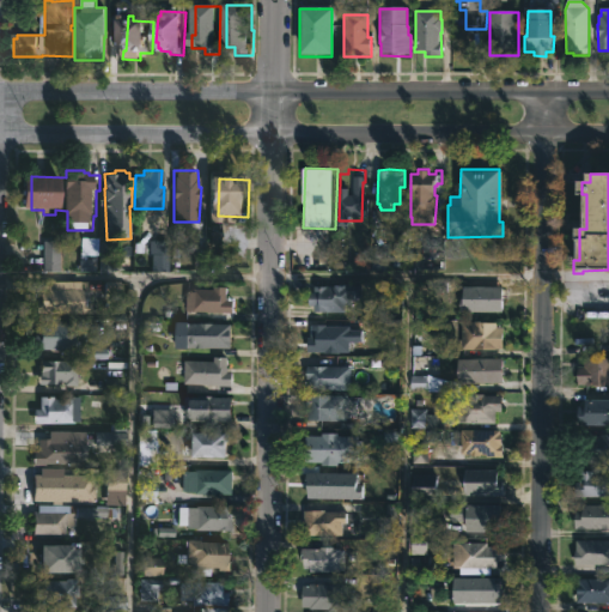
[(101,256),(99,273),(84,272),(85,238),(103,238),(103,256),(101,256)]
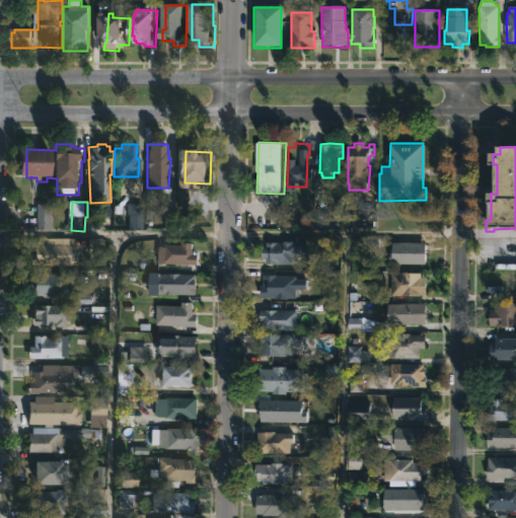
[(39,230),(37,230),(37,204),(51,203),(52,230),(39,230)]
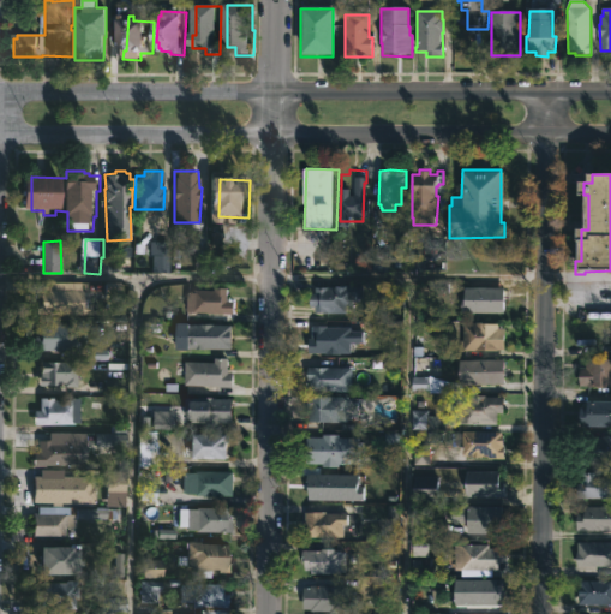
[(173,244),(172,273),(155,272),(156,240),(173,240),(173,244)]
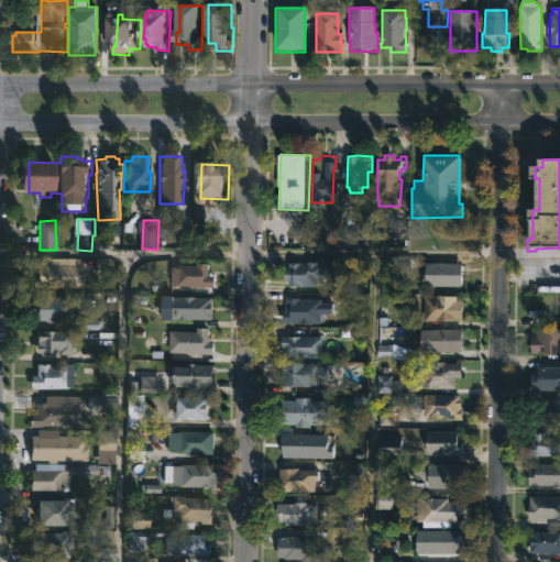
[(112,239),(111,252),(94,251),(96,223),(107,224),(106,238),(112,239)]
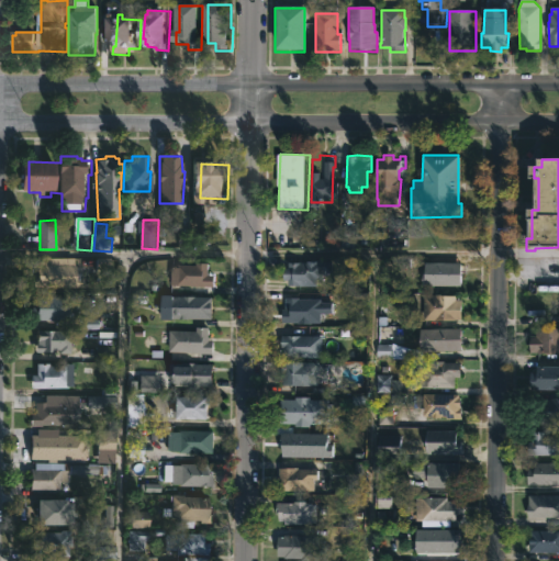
[(75,258),(74,266),(81,266),(81,284),(75,284),(75,287),(32,287),(32,272),(34,272),(34,265),(41,265),(41,258),(75,258)]
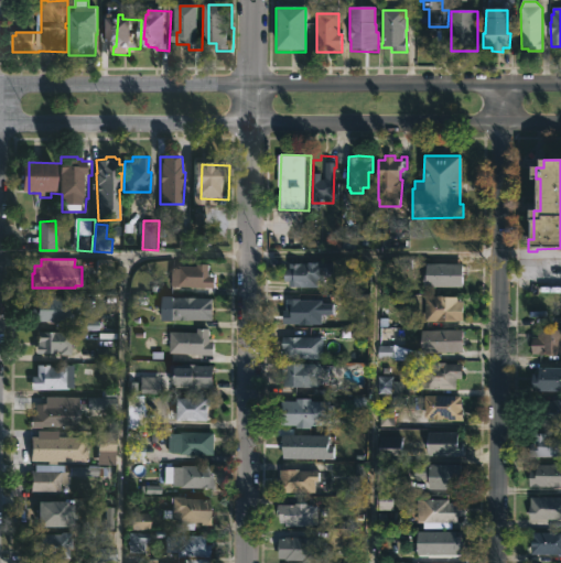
[(323,261),(334,262),(334,273),(331,273),(331,278),(323,278),(323,281),(319,281),(317,288),(289,287),(289,281),(283,281),(283,269),(289,269),(289,263),(308,263),(308,262),(323,261)]
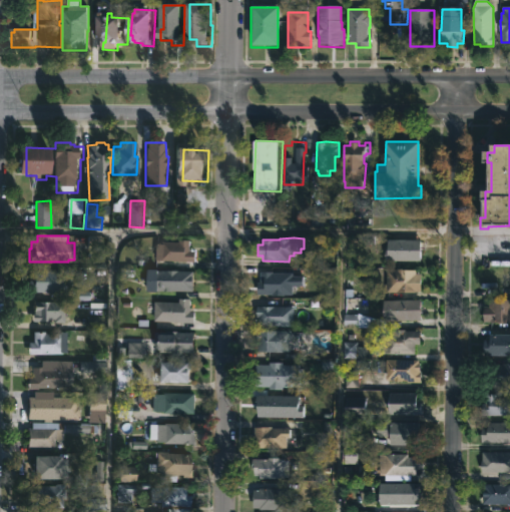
[(190,239),(190,250),(195,251),(194,262),(161,261),(161,258),(156,258),(156,243),(162,243),(162,241),(179,241),(179,239),(190,239)]
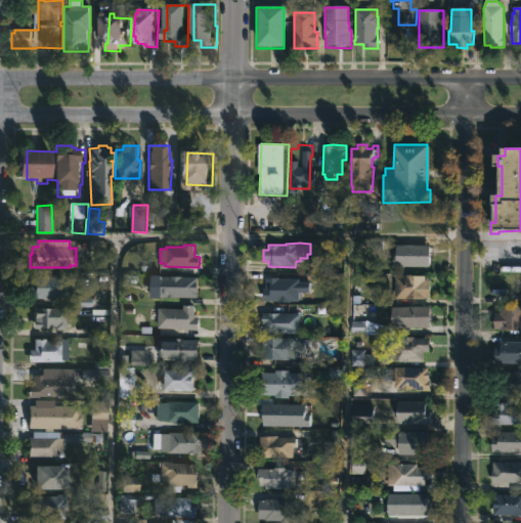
[(430,266),(393,266),(393,254),(396,254),(396,245),(430,245),(430,266)]
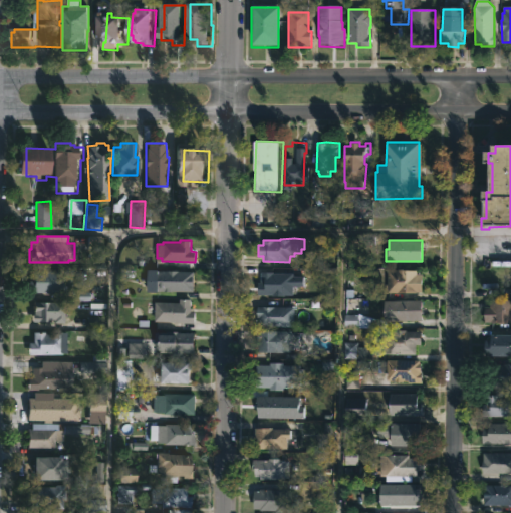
[(165,268),(165,270),(201,270),(201,291),(154,291),(154,268),(165,268)]
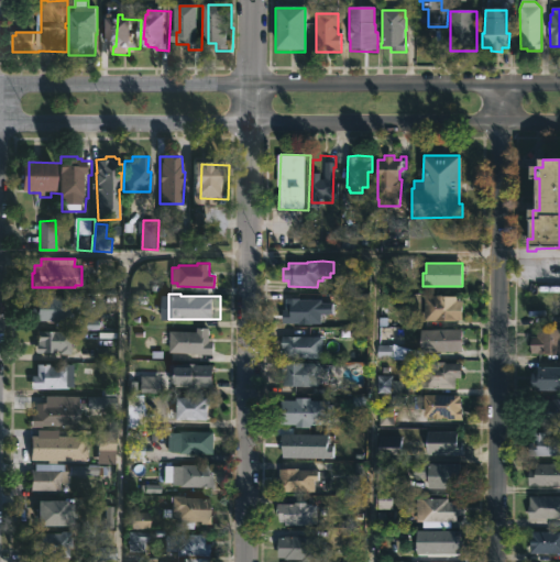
[(441,295),(457,296),(457,300),(463,300),(463,320),(425,320),(425,296),(441,295)]
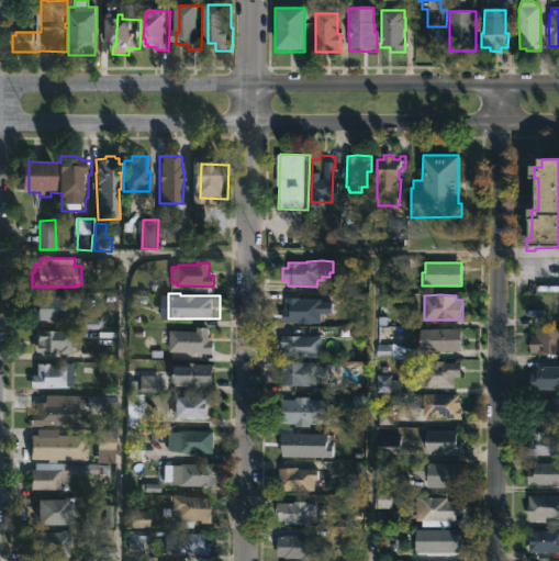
[(78,296),(78,299),(87,299),(87,310),(80,310),(80,313),(73,313),(73,322),(56,322),(56,325),(46,325),(46,320),(30,320),(30,307),(36,306),(35,296),(78,296)]
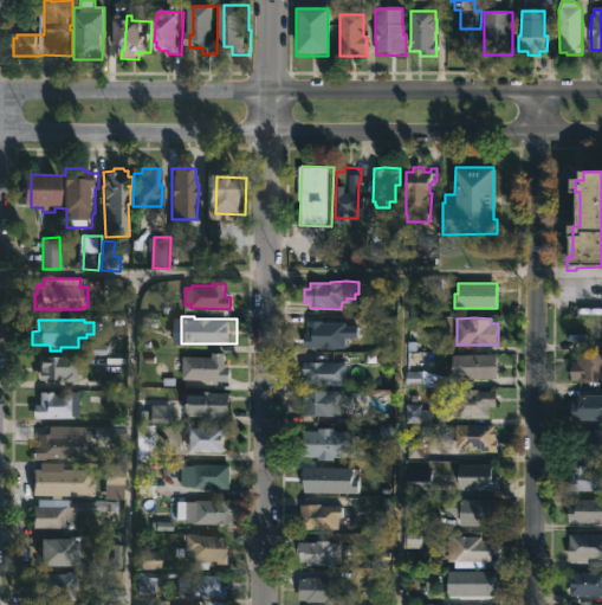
[(336,320),(336,323),(345,323),(345,326),(357,326),(357,339),(349,339),(349,342),(357,342),(357,349),(347,349),(347,347),(335,349),(303,348),(303,334),(308,334),(308,321),(329,323),(329,320),(336,320)]
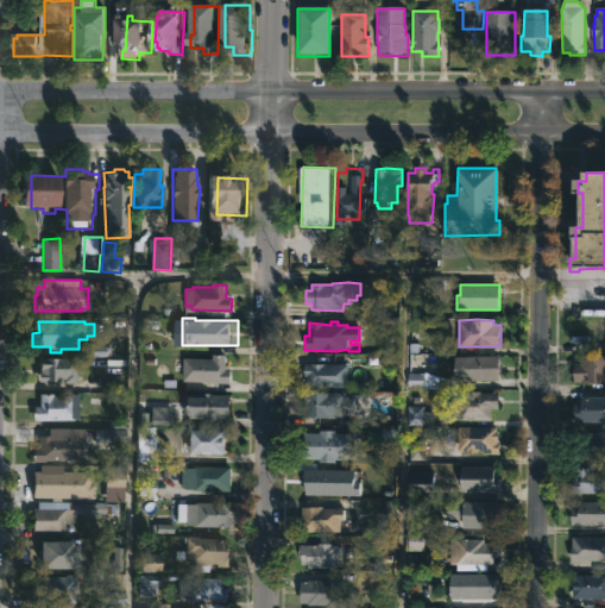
[(226,355),(226,367),(231,367),(231,370),(231,384),(183,382),(184,358),(213,359),(213,355),(226,355)]
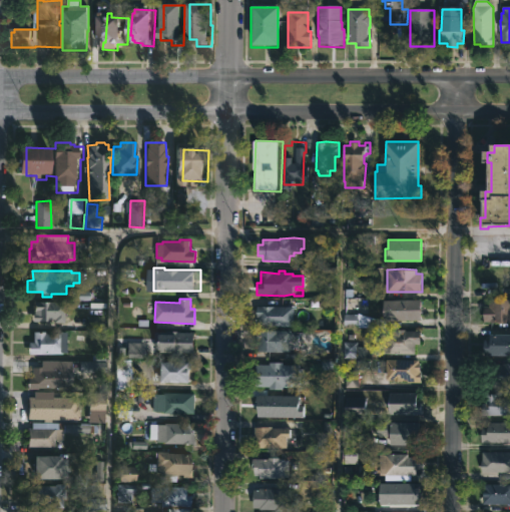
[(385,321),(384,301),(421,300),(421,321),(385,321)]
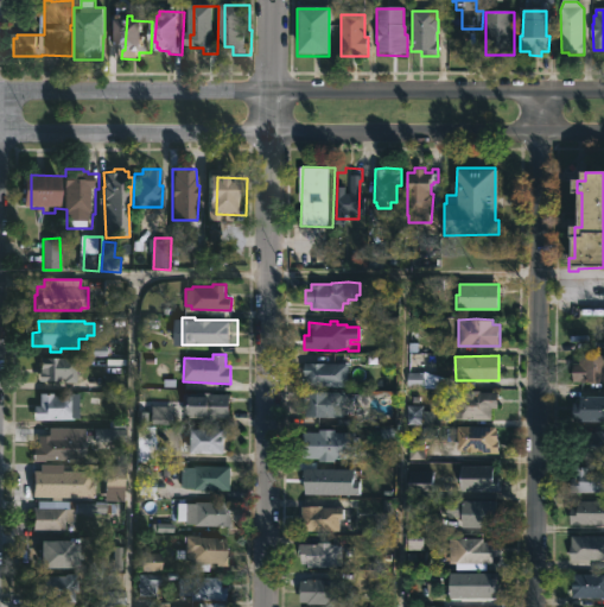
[(603,383),(601,383),(601,384),(573,381),(573,364),(579,364),(580,355),(603,355),(603,383)]
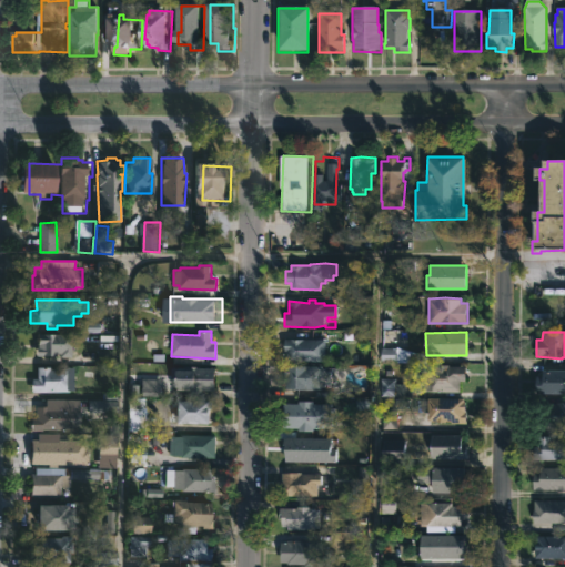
[(73,336),(73,340),(72,340),(71,356),(58,356),(58,354),(54,354),(54,356),(37,356),(37,345),(36,345),(36,338),(40,338),(40,333),(71,334),(71,336),(73,336)]
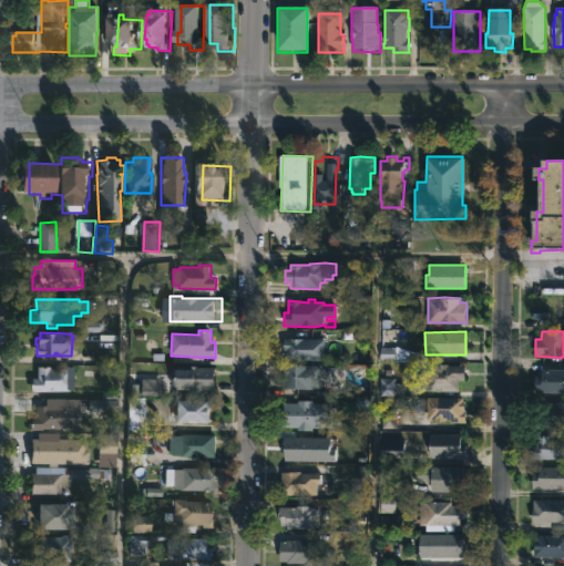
[(325,339),(325,361),(286,360),(286,352),(284,352),(284,340),(325,339)]
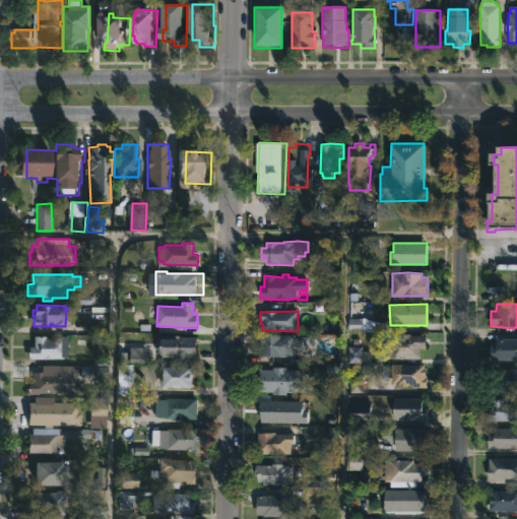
[(390,326),(390,333),(349,332),(349,319),(364,319),(390,326)]
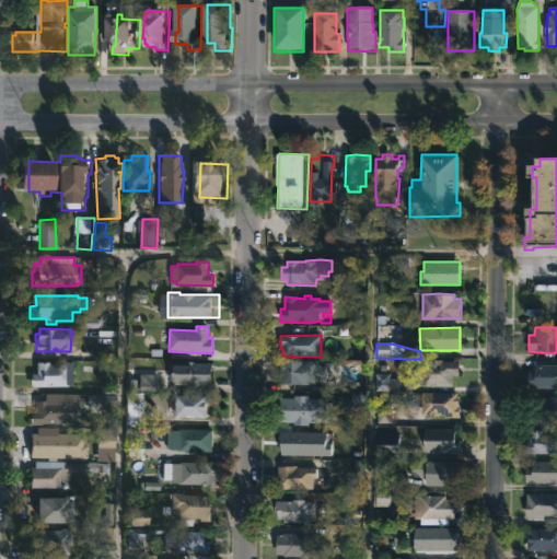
[(318,361),(318,363),(322,363),(322,365),(327,365),(327,376),(323,376),(323,381),(315,381),(315,384),(281,383),(280,360),(318,361)]
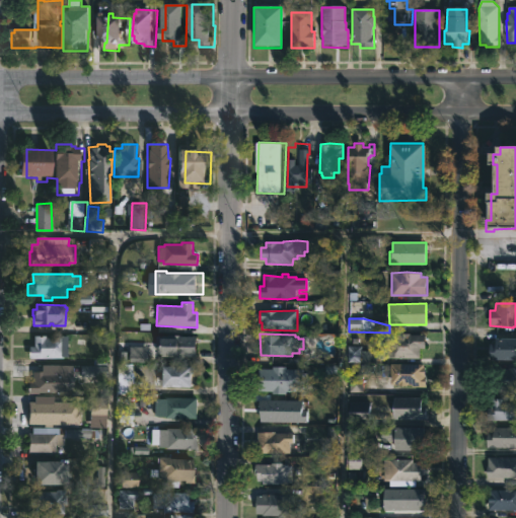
[(411,334),(411,335),(426,335),(426,349),(421,349),(421,359),(394,358),(394,360),(386,360),(386,358),(384,358),(385,354),(380,354),(380,338),(385,338),(385,335),(411,334)]
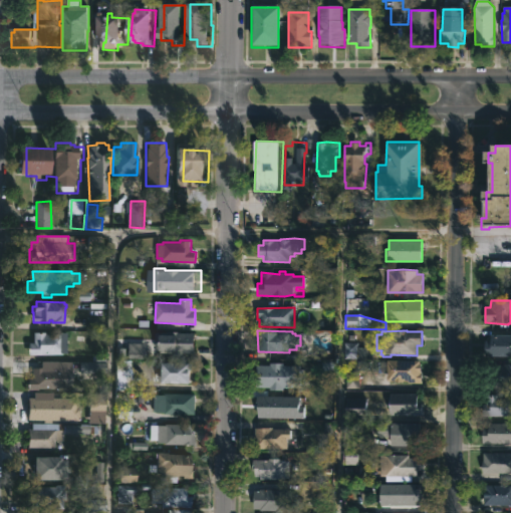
[(182,331),(182,333),(198,333),(198,353),(186,353),(186,359),(176,358),(176,353),(163,353),(163,350),(158,350),(158,334),(164,334),(164,332),(169,331),(182,331)]
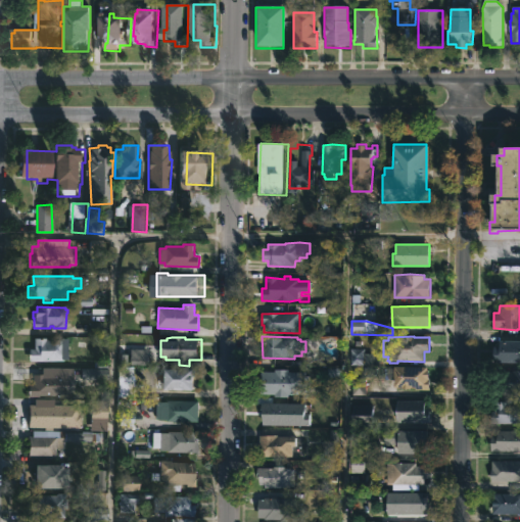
[(67,338),(67,360),(62,361),(62,362),(32,362),(35,338),(46,338),(46,340),(60,340),(60,338),(67,338)]
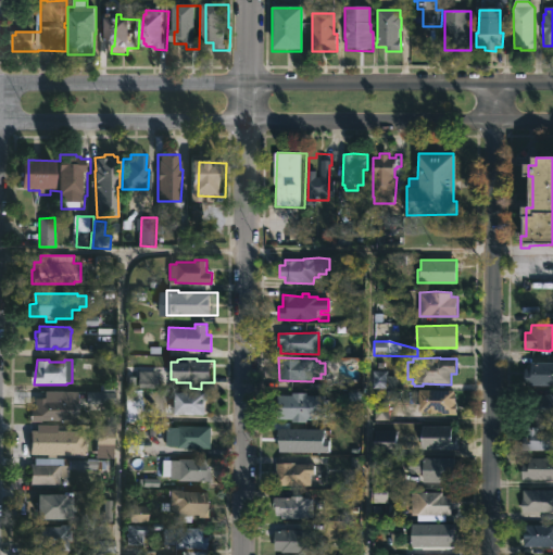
[(552,386),(527,386),(527,368),(530,368),(530,363),(552,363),(552,386)]
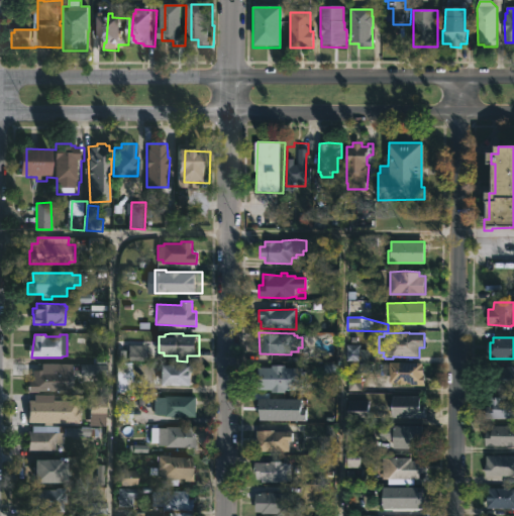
[(360,338),(360,346),(363,346),(363,350),(377,350),(377,362),(347,362),(347,345),(352,345),(352,338),(360,338)]
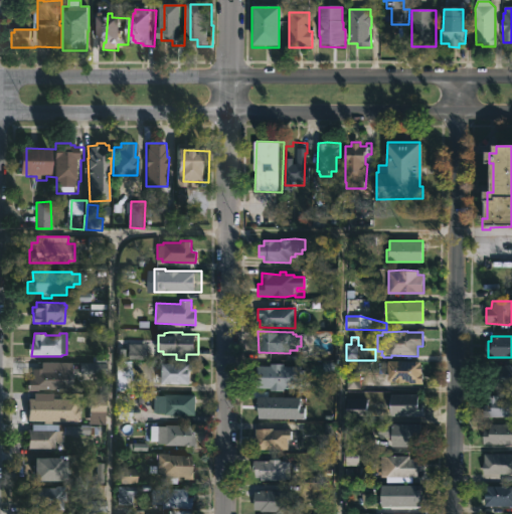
[(131,361),(131,390),(118,391),(117,361),(131,361)]
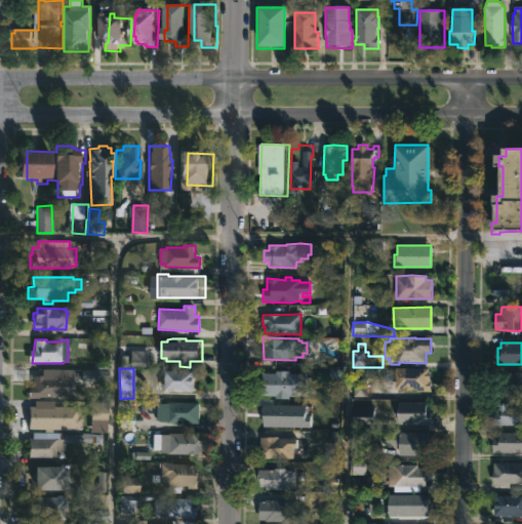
[(429,368),(429,371),(431,371),(431,381),(429,383),(431,383),(431,392),(417,392),(417,390),(396,390),(396,368),(429,368)]
